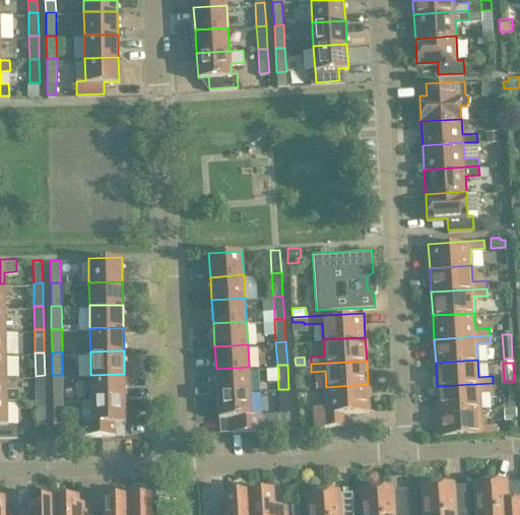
[(249,367),(216,369),(217,392),(251,391),(249,367)]
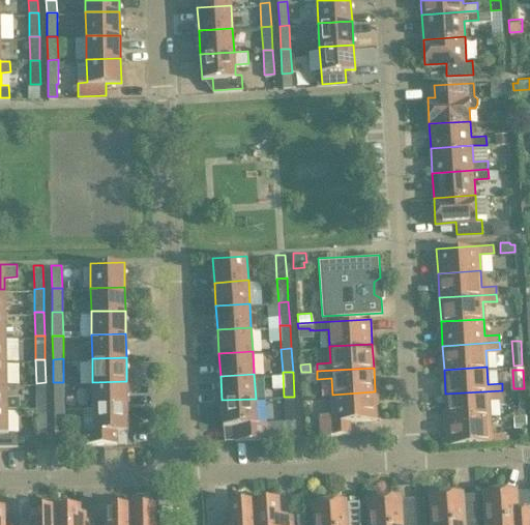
[(126,381),(92,382),(93,405),(126,405),(126,381)]
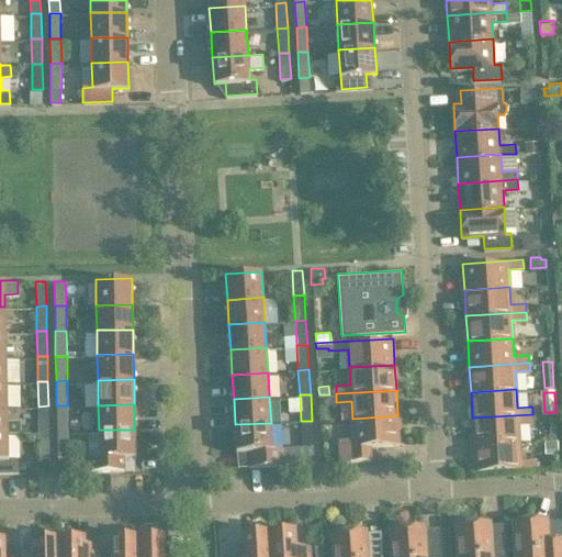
[(48,405),(38,407),(38,431),(48,431),(48,405)]
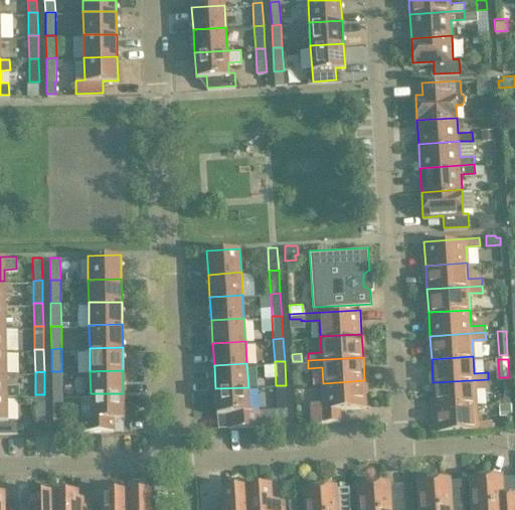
[(61,371),(51,371),(52,394),(62,394),(61,371)]
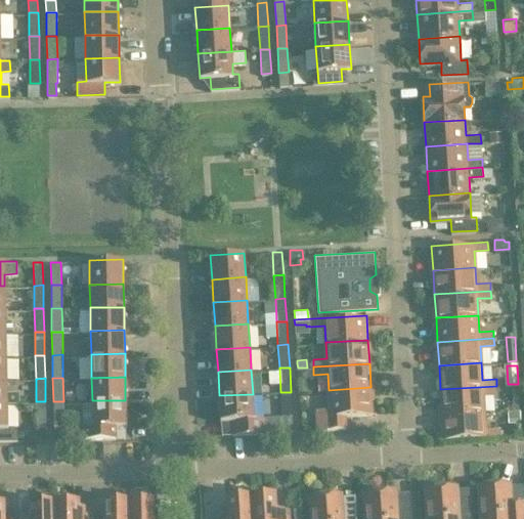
[(6,379),(0,379),(0,402),(7,402),(18,402),(18,391),(6,391),(6,379)]
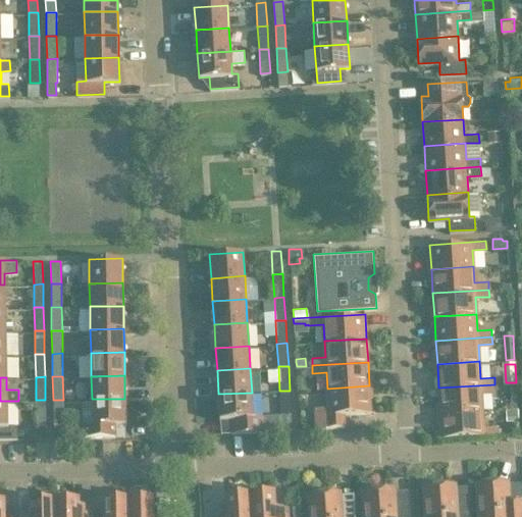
[(494,392),(494,384),(438,388),(440,412),(482,409),(481,393),(494,392)]
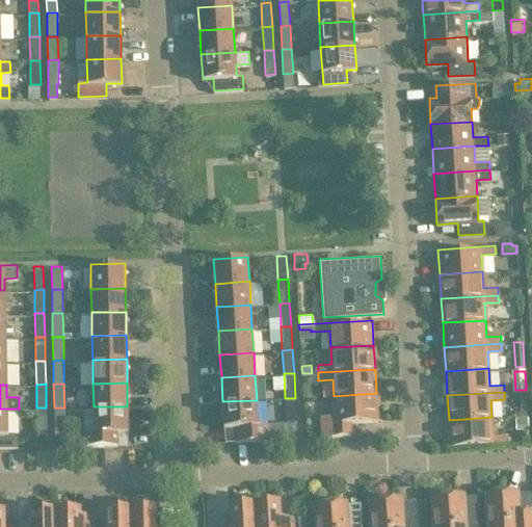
[(376,393),(334,396),(335,413),(320,414),(322,435),(351,432),(350,420),(378,418),(376,393)]
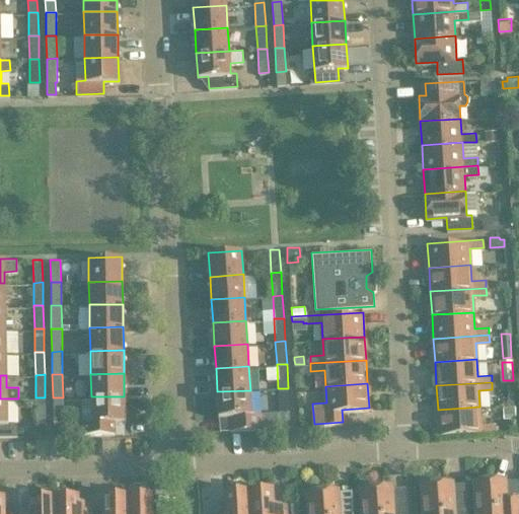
[(288,388),(278,388),(280,412),(289,411),(288,388)]
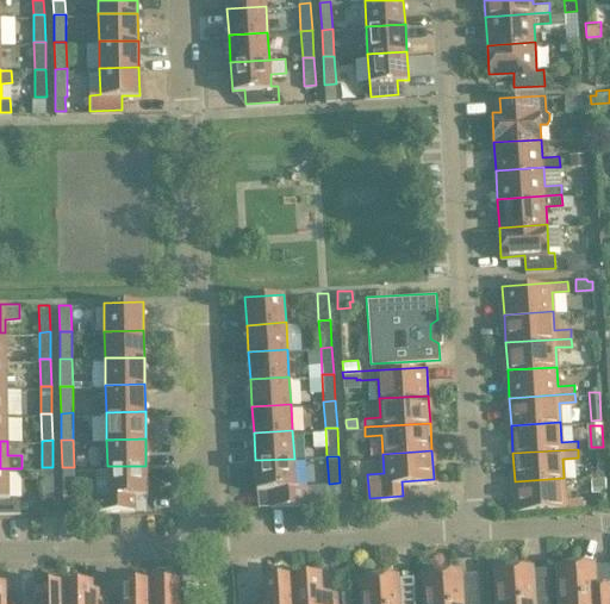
[(294,459),(255,460),(256,489),(268,487),(269,504),(309,502),(307,484),(296,485),(294,459)]
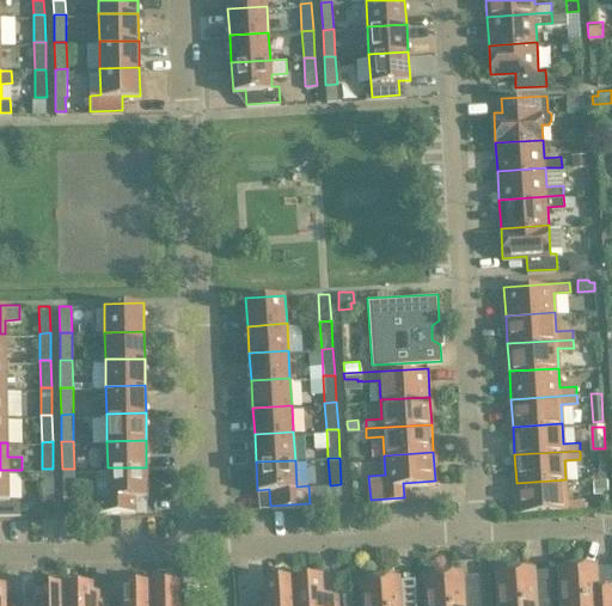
[(146,467),(108,467),(108,496),(97,496),(97,510),(135,510),(134,496),(147,495),(146,467)]
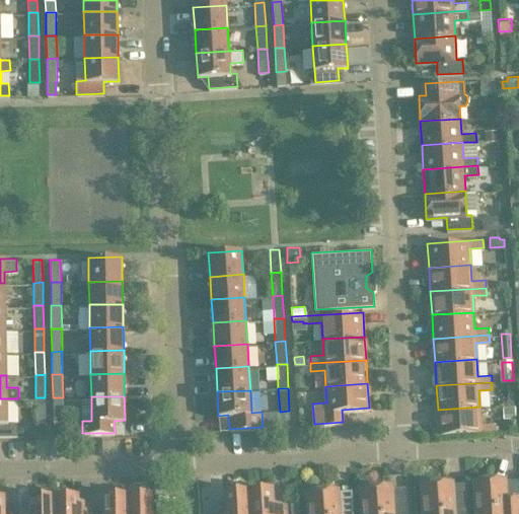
[(46,421),(45,397),(35,397),(35,421),(46,421)]
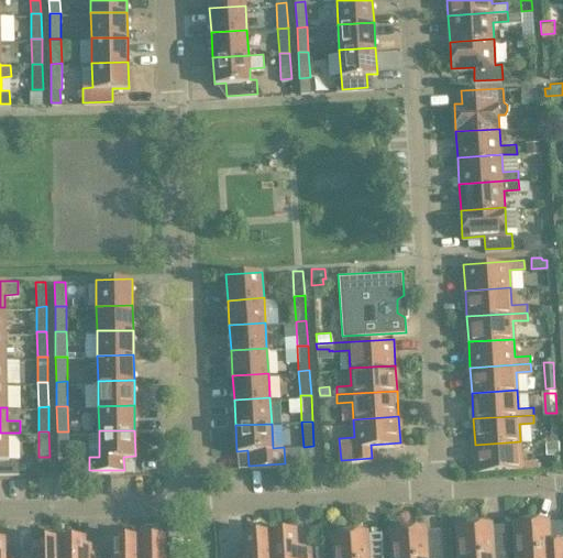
[(68,431),(57,431),(57,457),(68,457),(68,431)]
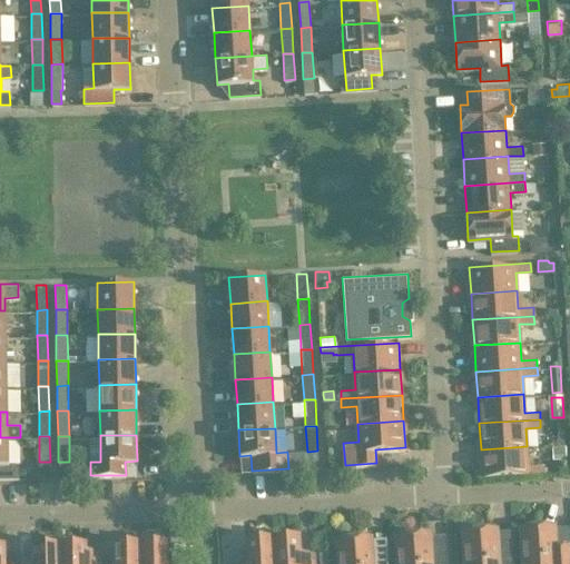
[(8,437),(0,437),(0,477),(19,477),(18,463),(8,464),(8,437)]
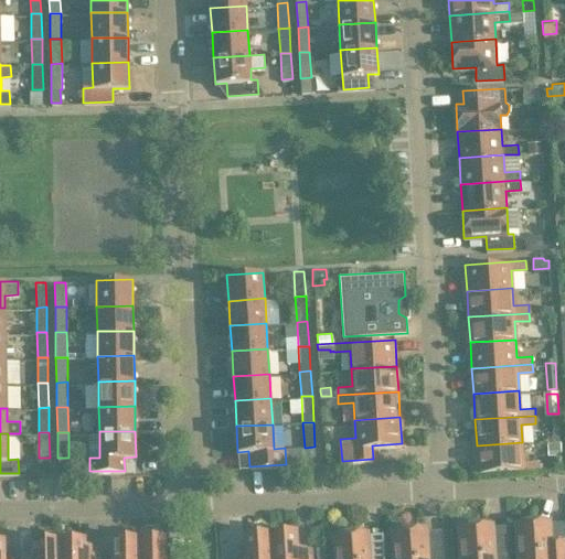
[(547,441),(547,452),(561,452),(560,440),(547,441)]
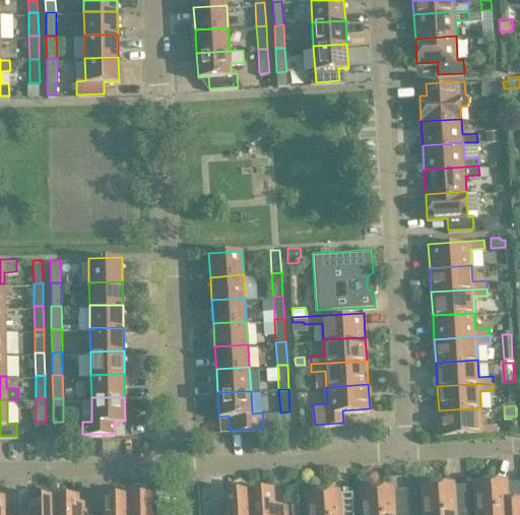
[(481,424),(480,407),(439,410),(440,435),(496,431),(496,423),(481,424)]
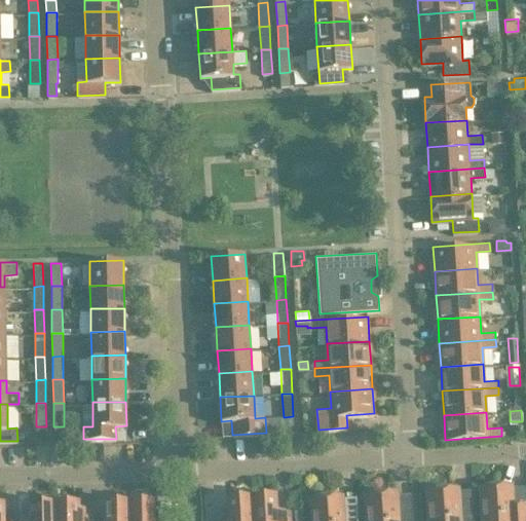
[(512,483),(481,485),(483,520),(525,520),(525,503),(513,504),(512,483)]
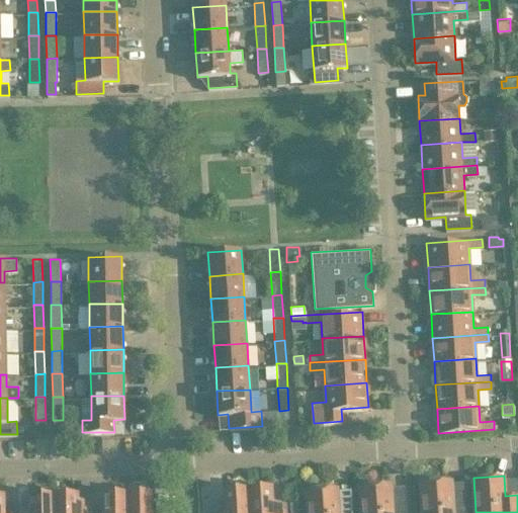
[(451,480),(421,482),(423,512),(467,512),(466,498),(452,499),(451,480)]
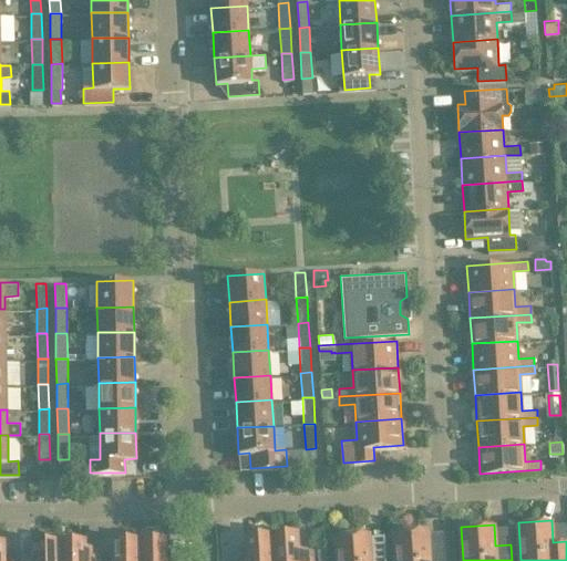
[(428,529),(394,531),(397,560),(445,560),(444,549),(429,550),(428,529)]
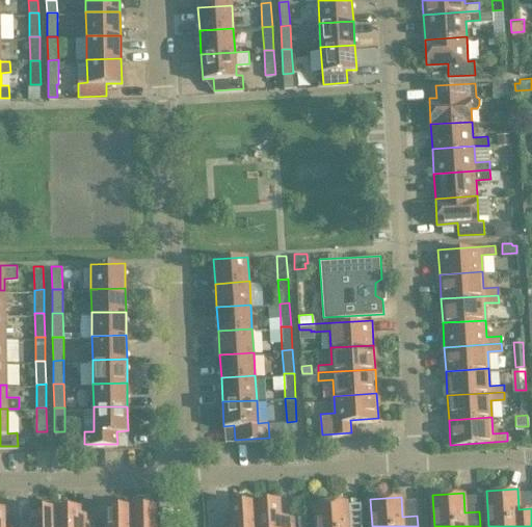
[(255,502),(256,526),(281,526),(280,500),(255,502)]
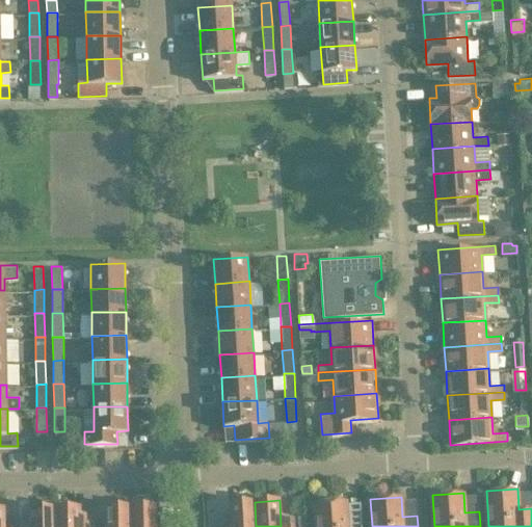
[(346,500),(315,502),(316,526),(362,526),(363,520),(347,521),(346,500)]
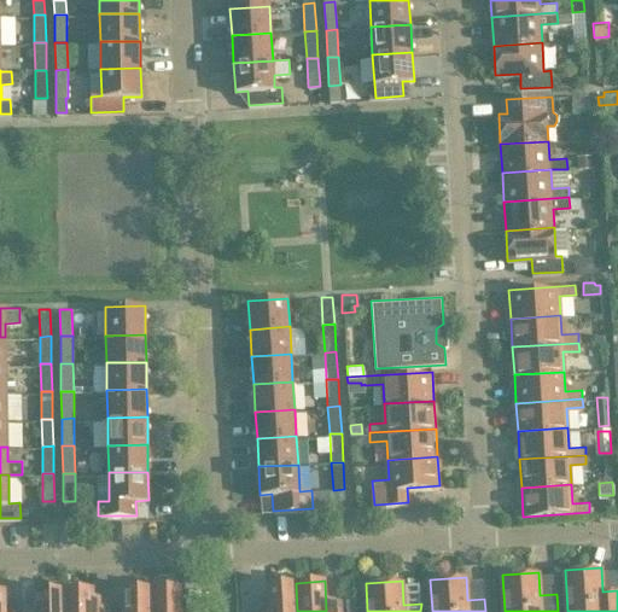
[(297,611),(296,583),(267,584),(268,611),(297,611)]
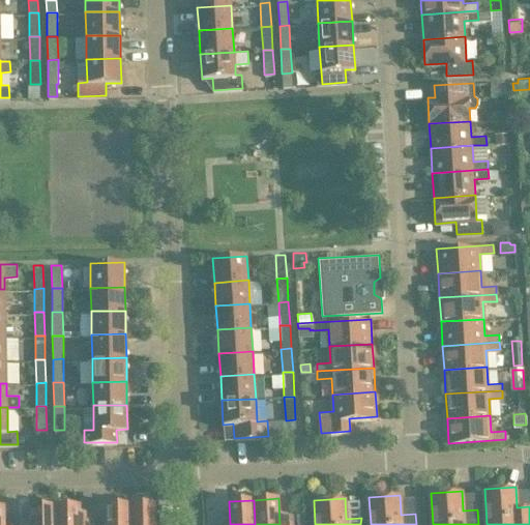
[(105,524),(129,524),(129,504),(106,504),(105,524)]
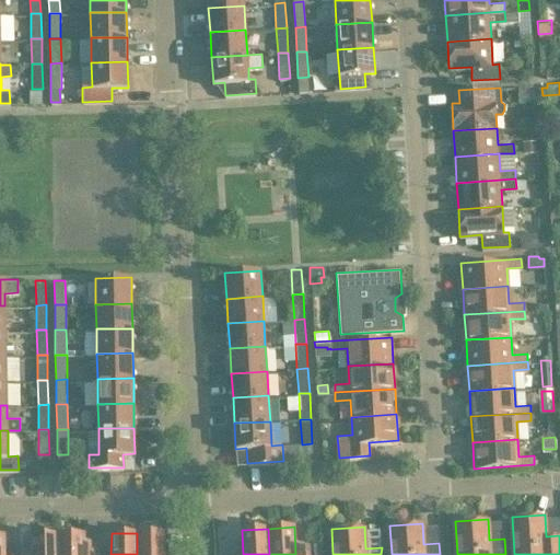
[(137,533),(137,554),(163,554),(163,533),(137,533)]
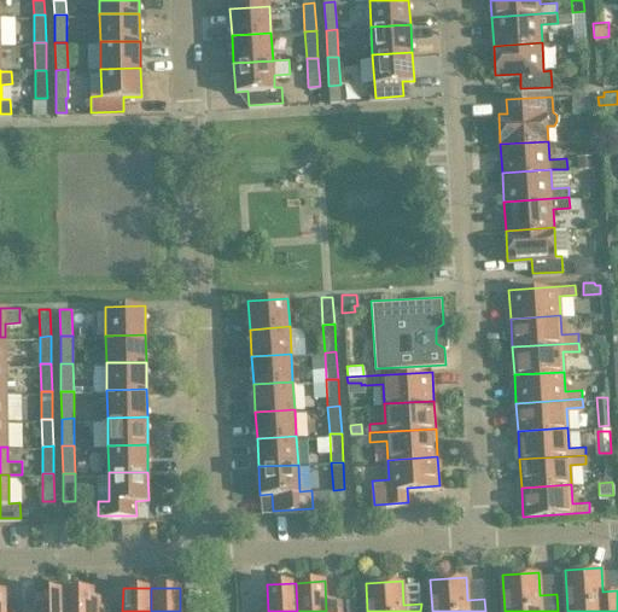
[(64,611),(64,589),(35,590),(35,611),(64,611)]
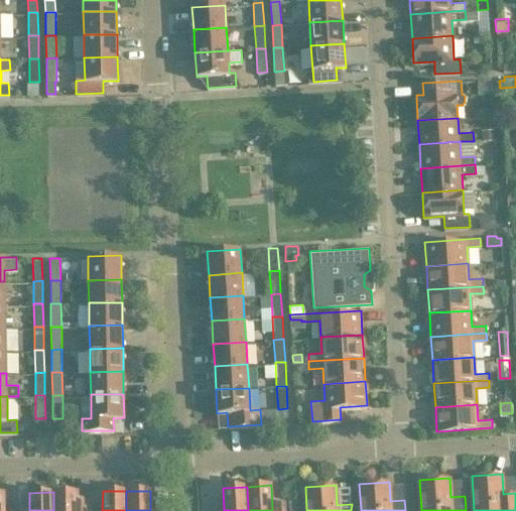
[(78,510),(78,492),(53,492),(53,510),(78,510)]
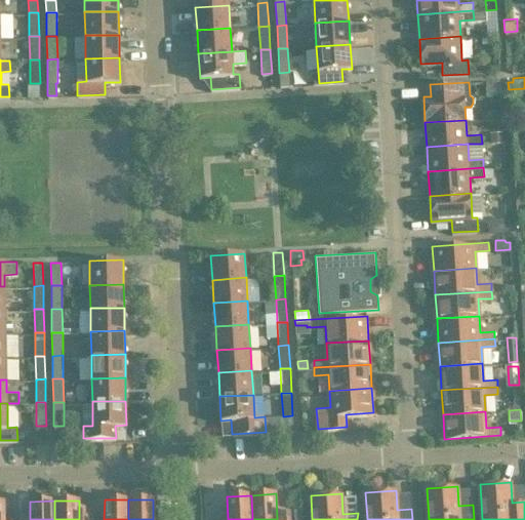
[(304,519),(304,508),(295,509),(295,519),(304,519)]
